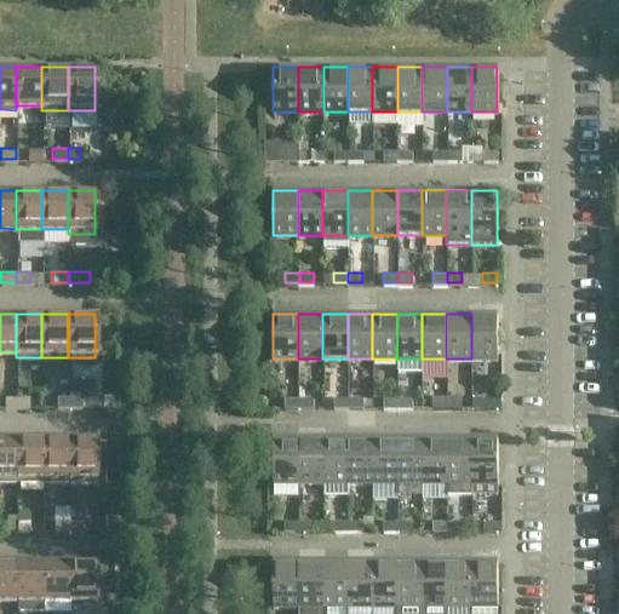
[(497,359),(497,314),(471,314),(471,359),(497,359)]
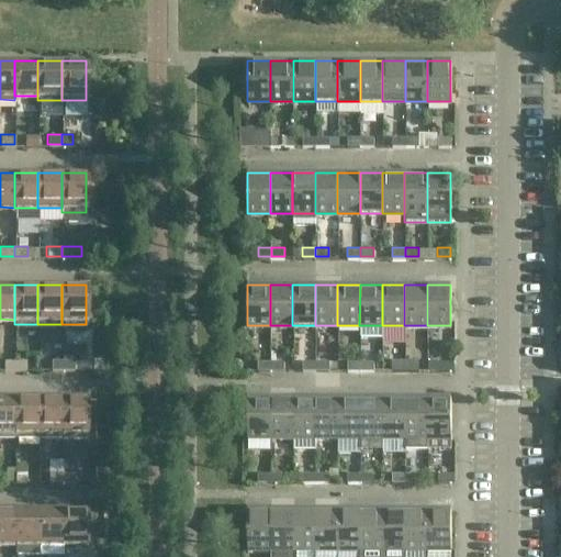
[(14,368),(14,358),(2,358),(2,368),(14,368)]
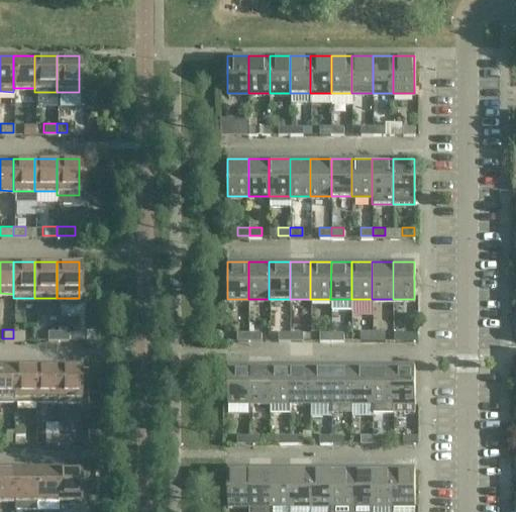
[(23,338),(23,329),(13,329),(13,338),(23,338)]
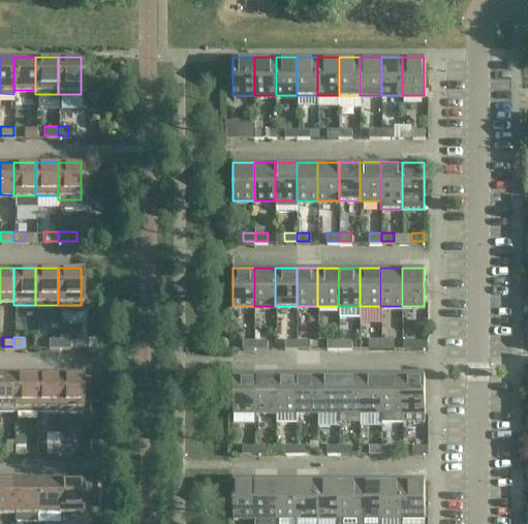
[(58,346),(58,337),(48,337),(48,346),(58,346)]
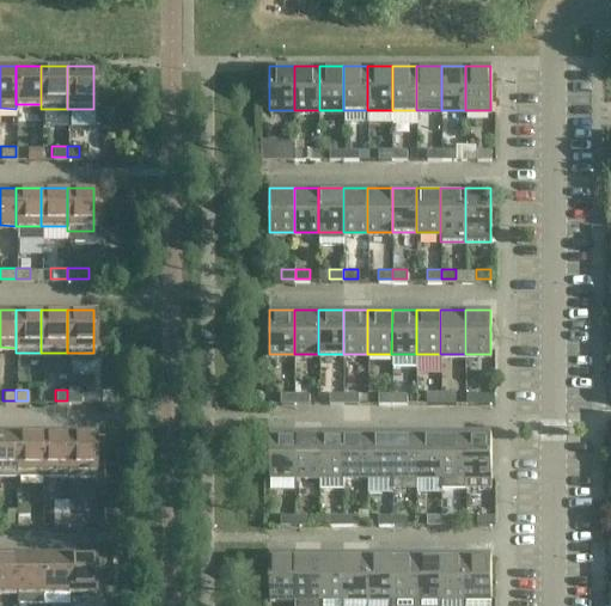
[(79,401),(79,390),(67,390),(67,401),(79,401)]
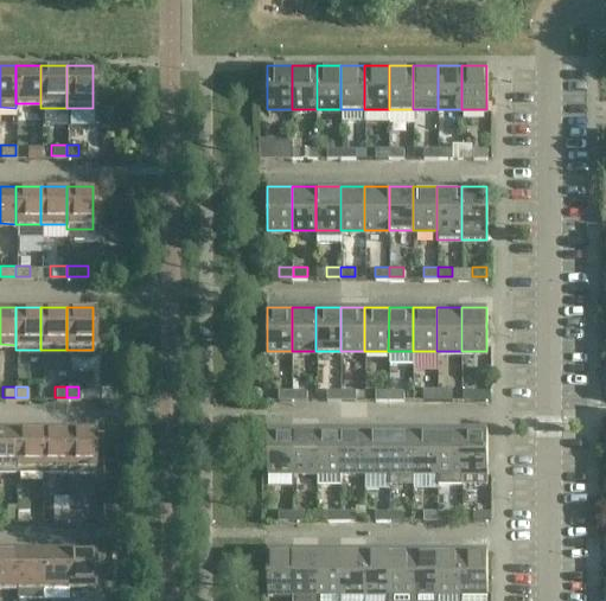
[(292,397),(292,388),(278,388),(278,398),(292,397)]
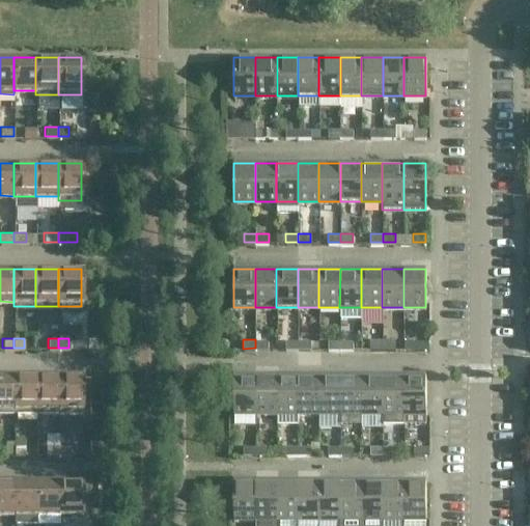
[(268,348),(268,339),(255,339),(255,348),(268,348)]
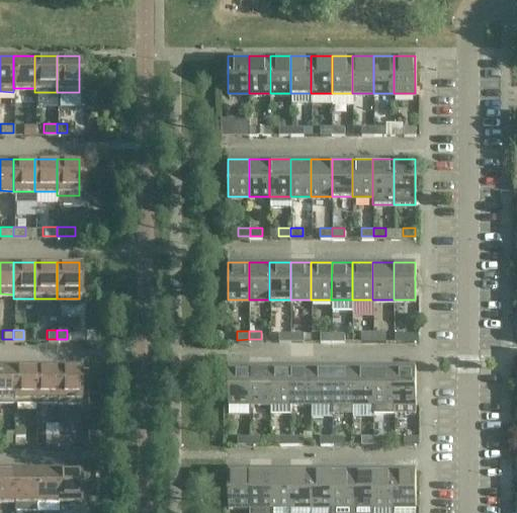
[(290,339),(290,331),(278,331),(278,339),(290,339)]
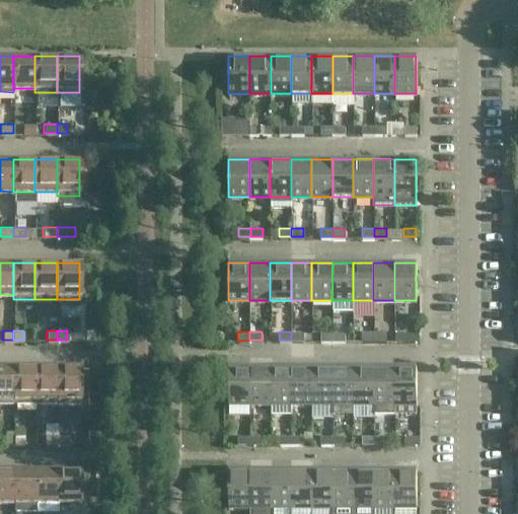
[(303,340),(303,332),(291,332),(291,340),(303,340)]
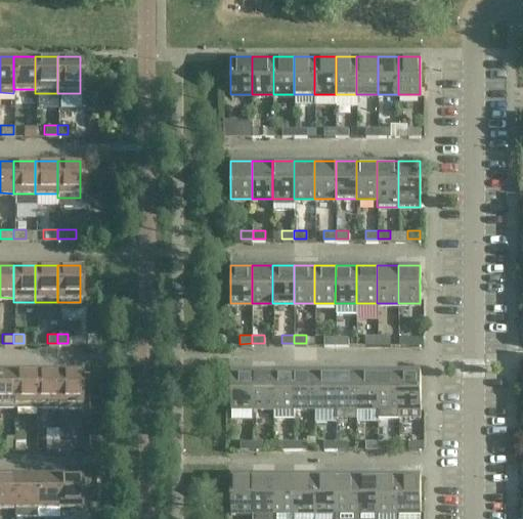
[(336,343),(336,335),(323,335),(323,343),(336,343)]
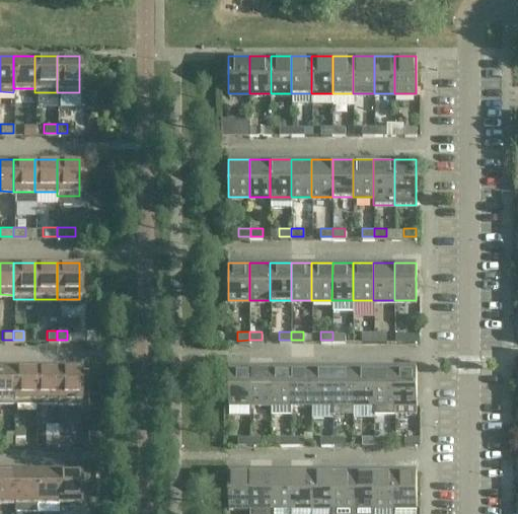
[(345,340),(345,332),(333,332),(333,340),(345,340)]
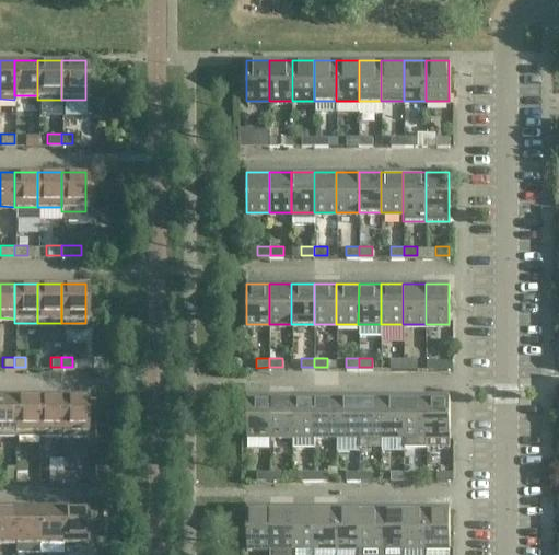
[(403,367),(403,358),(389,358),(389,367),(403,367)]
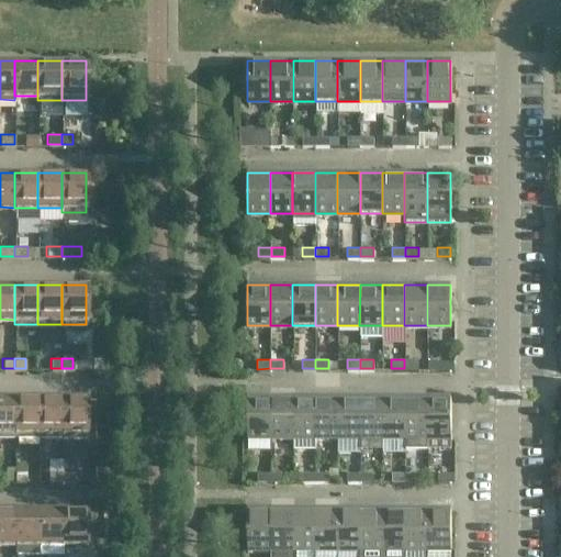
[(417,368),(417,359),(404,359),(404,368),(417,368)]
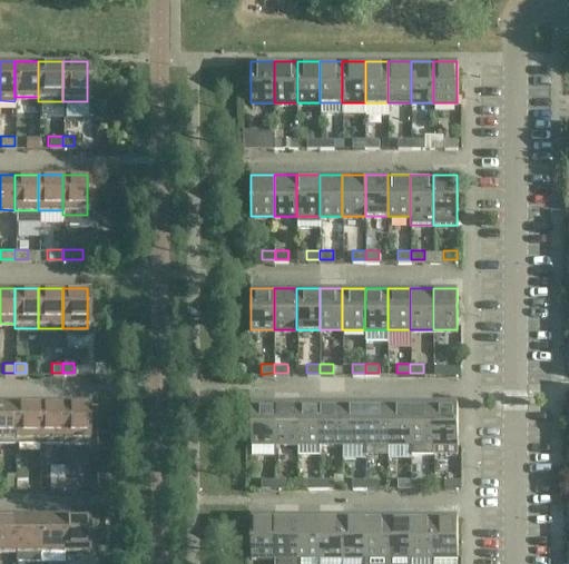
[(457,373),(457,364),(443,364),(443,373),(457,373)]
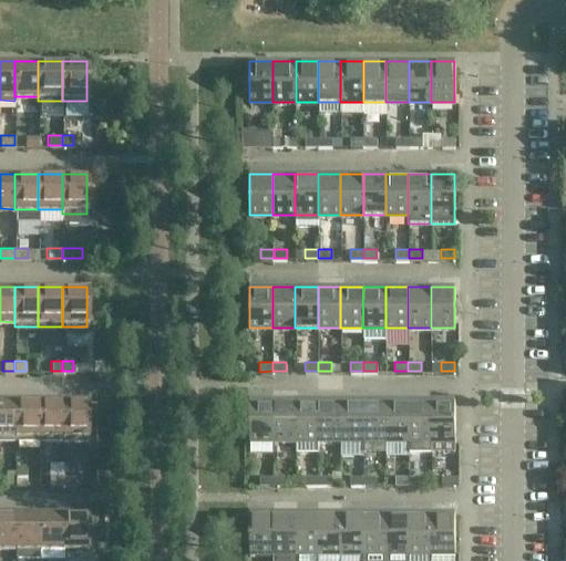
[(0,438),(14,439),(14,400),(0,400),(0,438)]
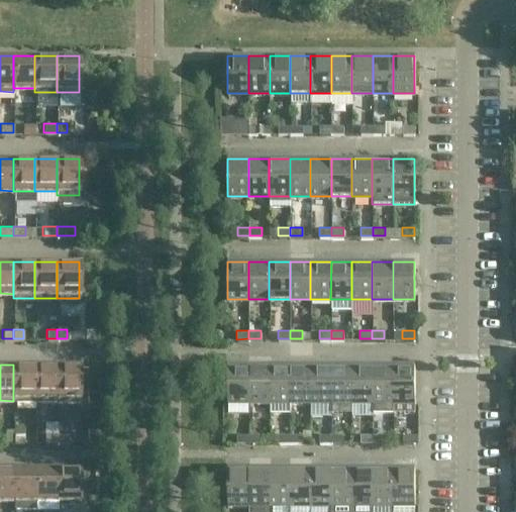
[(34,401),(34,365),(13,365),(13,401),(34,401)]
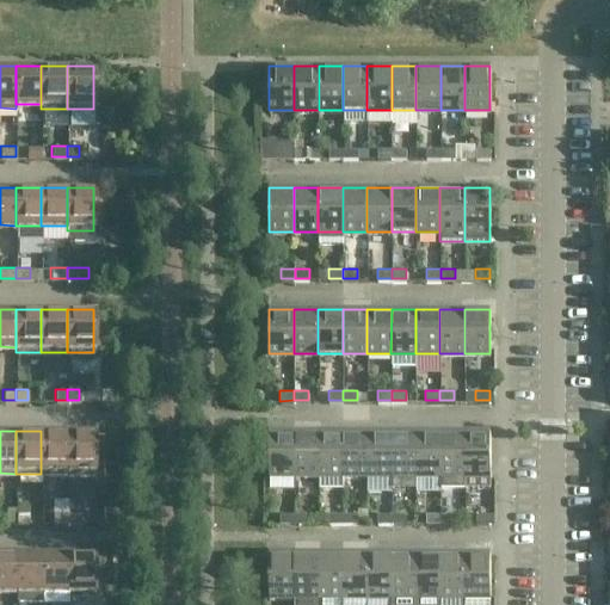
[(67,474),(67,431),(41,431),(41,474),(67,474)]
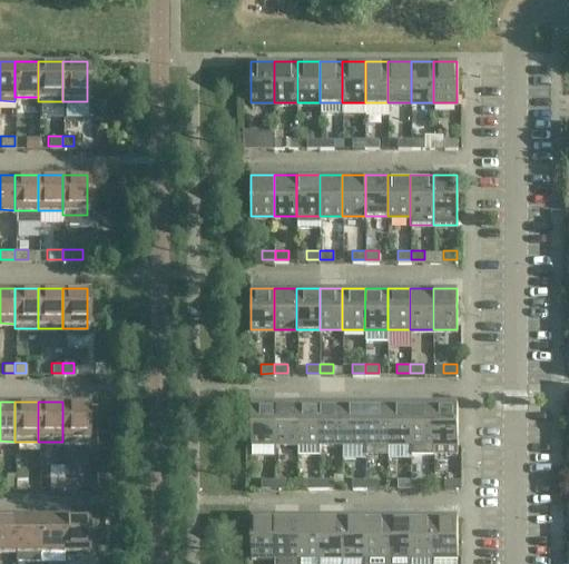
[(87,442),(87,402),(62,402),(62,442),(87,442)]
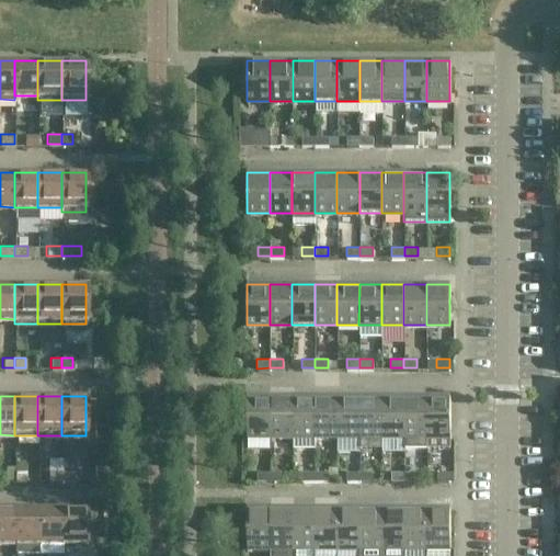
[(270,437),(270,396),(247,396),(247,437),(270,437)]
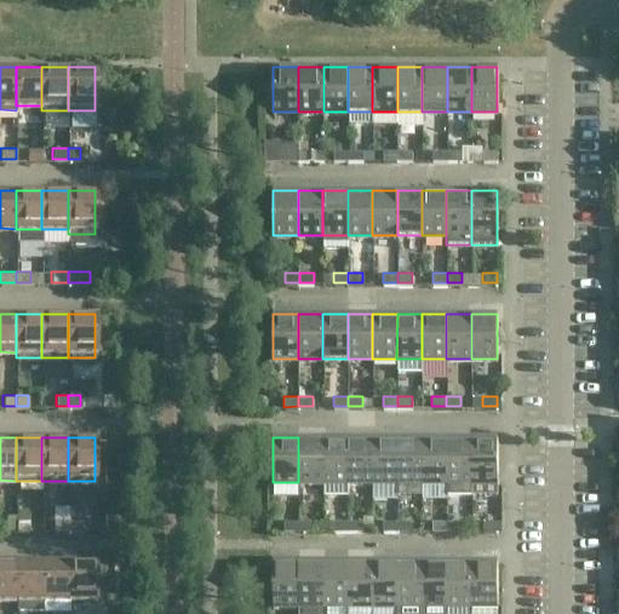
[(322,482),(322,437),(298,437),(298,482),(322,482)]
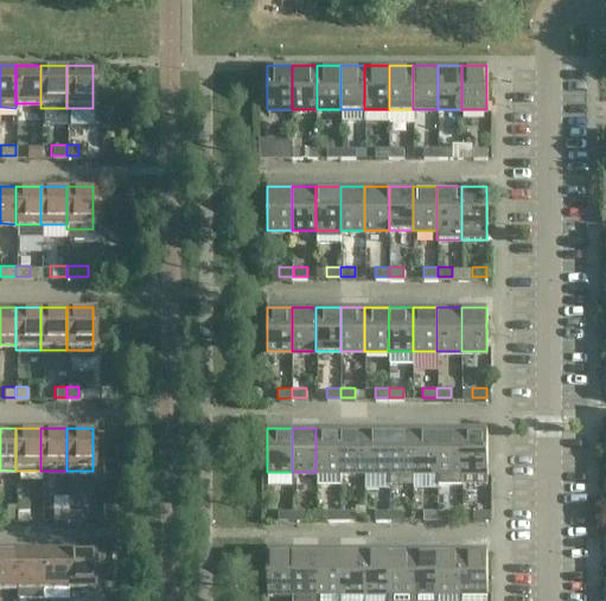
[(340,472),(340,428),(316,428),(316,472),(340,472)]
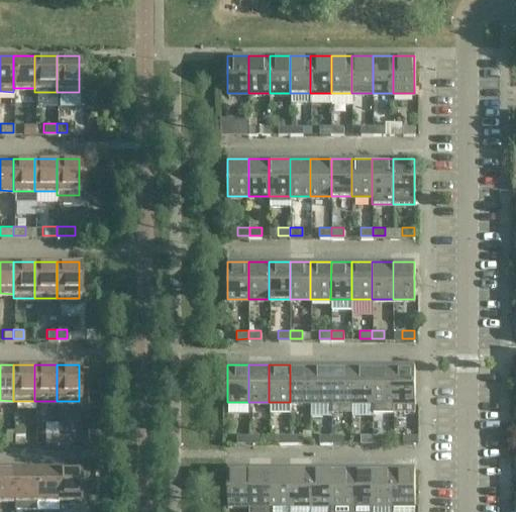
[(310,402),(310,365),(290,365),(290,402),(310,402)]
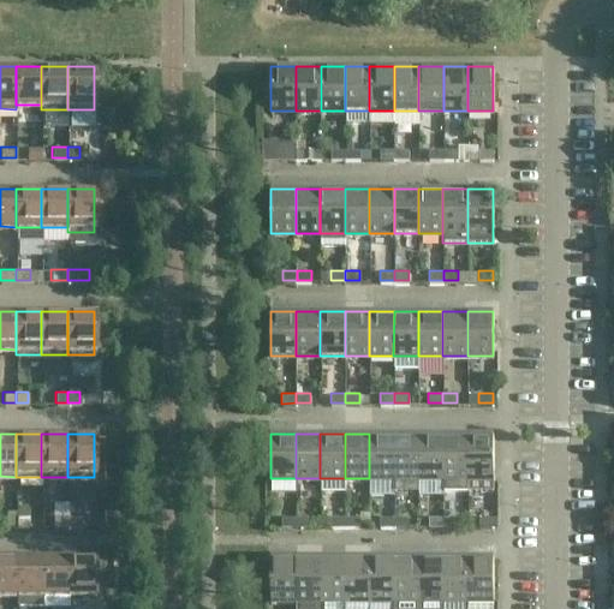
[(394,477),(394,434),(369,434),(369,478),(394,477)]
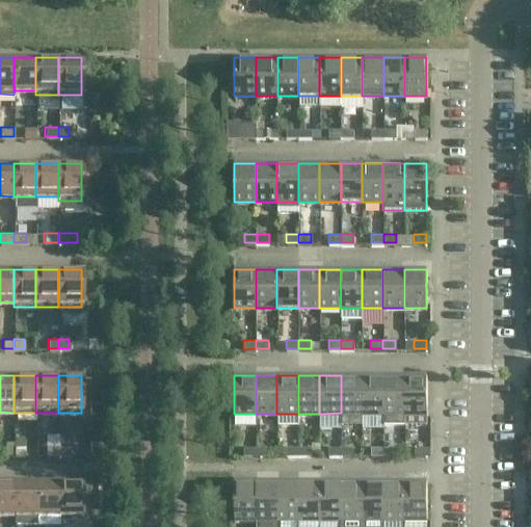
[(362,413),(362,375),(341,375),(341,413),(362,413)]
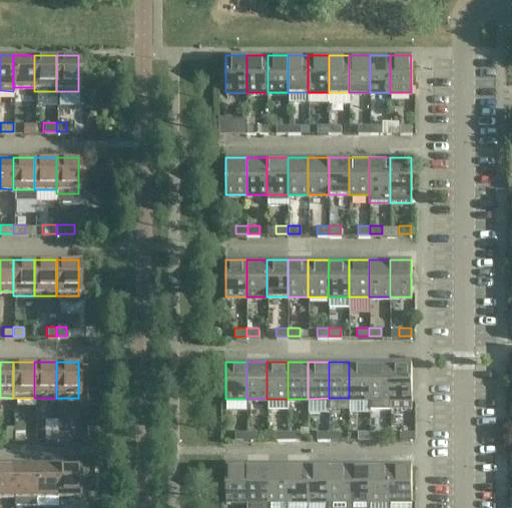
[(369,398),(369,362),(349,362),(349,398),(369,398)]
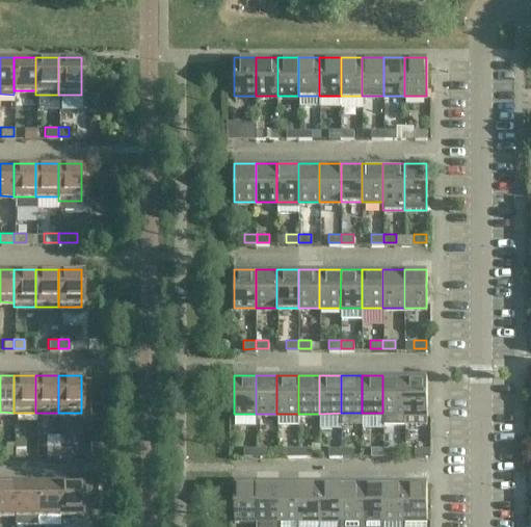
[(404,422),(404,375),(382,375),(382,413),(382,422),(404,422)]
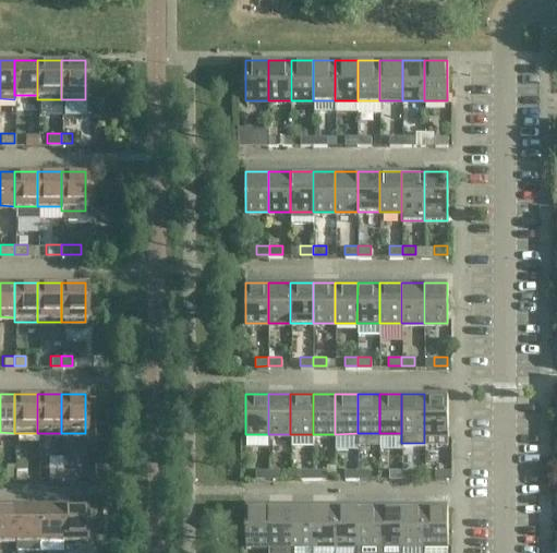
[(447,431),(447,394),(424,394),(424,443),(451,443),(451,431),(447,431)]
